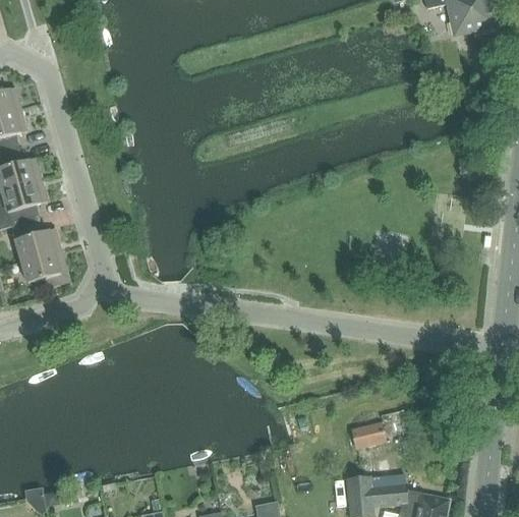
[(422,0),(424,8),(446,3),(453,34),(493,25),(486,0),(422,0)]
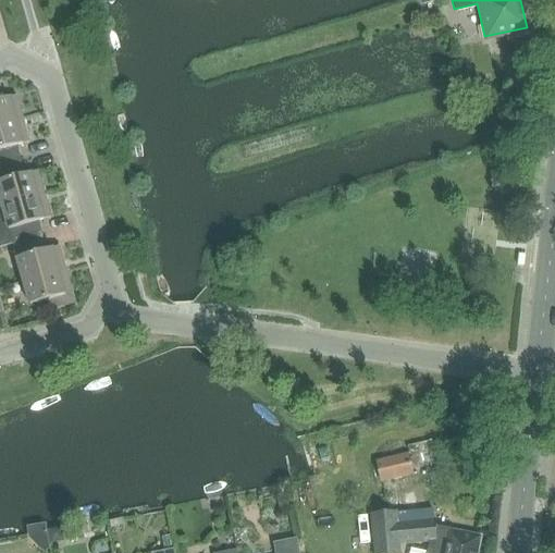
[(0,120),(21,114),(14,93),(0,96),(0,120)]
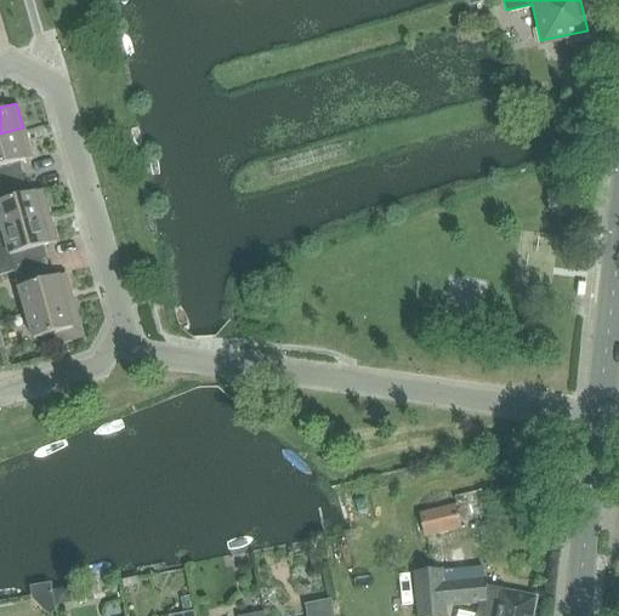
[(0,181),(21,176),(16,159),(30,155),(23,127),(0,133),(0,181)]
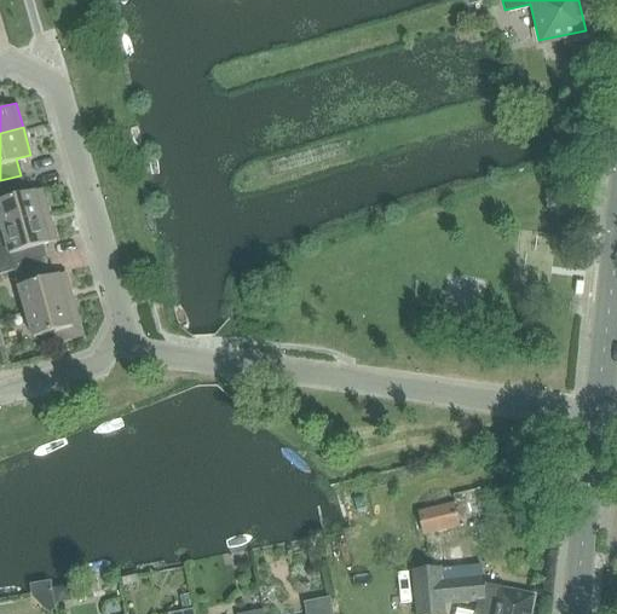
[(26,191),(21,175),(0,180),(0,225),(46,213),(39,186),(26,191)]
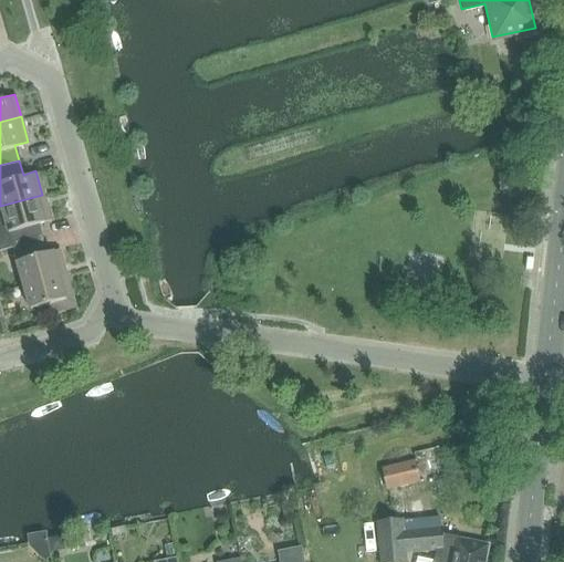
[(50,218),(42,195),(0,206),(0,250),(11,247),(41,238),(37,221),(50,218)]
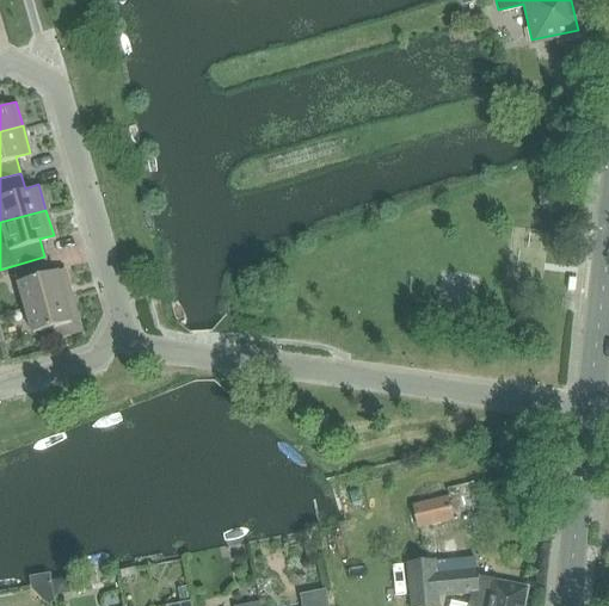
[(68,286),(61,267),(48,271),(44,257),(12,266),(23,307),(69,295),(68,286)]
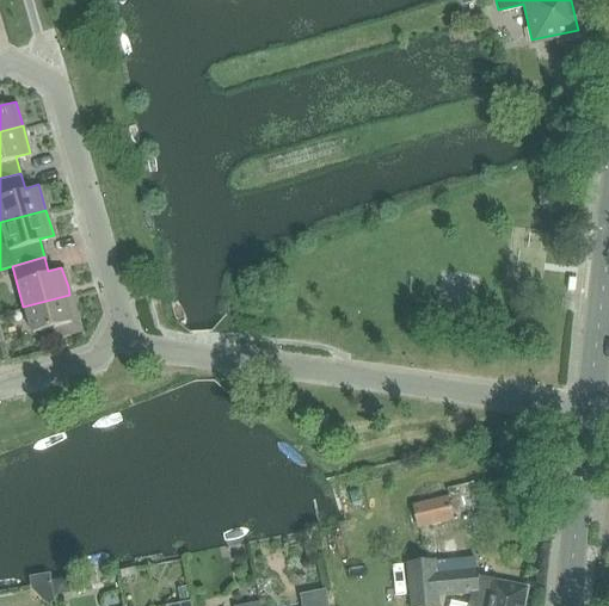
[(80,329),(69,295),(23,307),(30,331),(54,325),(56,335),(80,329)]
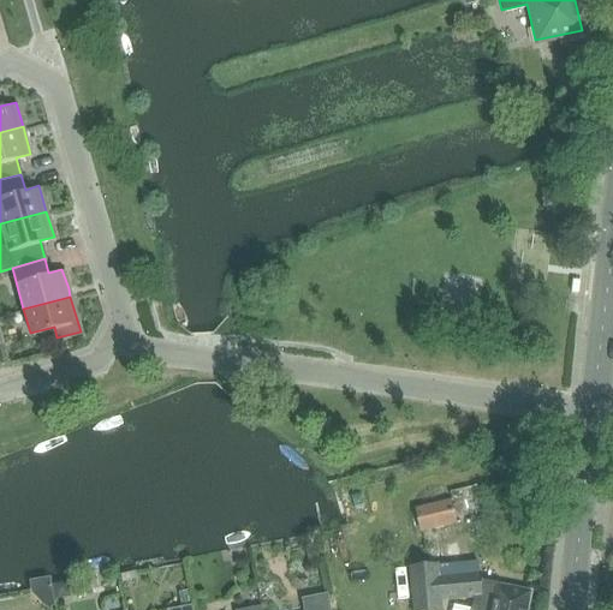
[(418,527),(454,518),(450,498),(414,508),(418,527)]
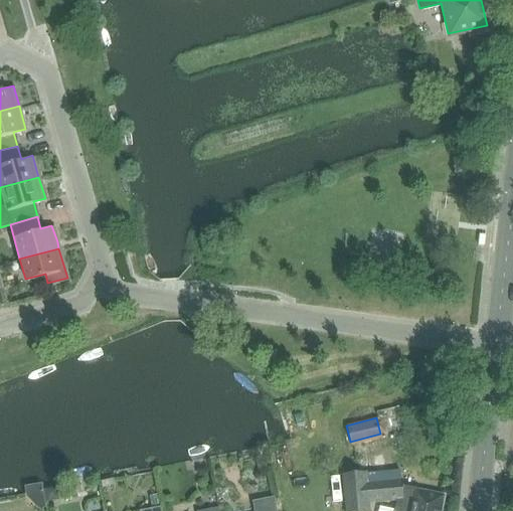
[(263,458),(255,459),(257,469),(265,468),(263,458)]
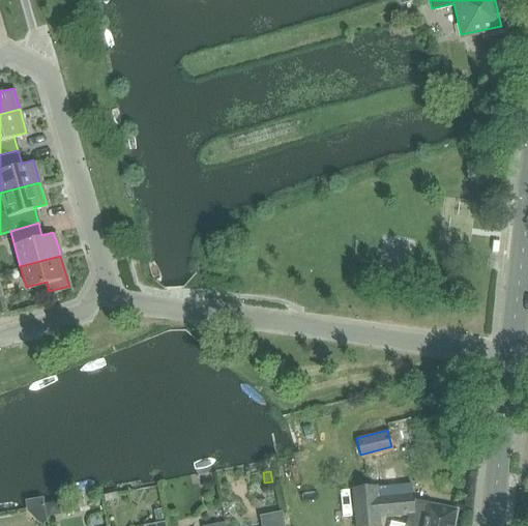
[(375,494),(375,485),(351,487),(354,525),(376,525),(379,525),(377,516),(413,512),(410,491),(375,494)]
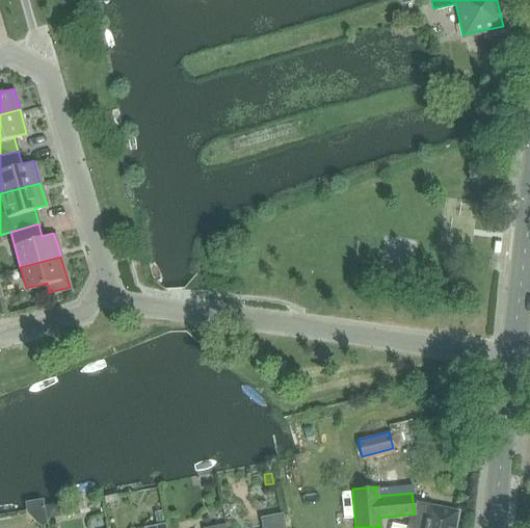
[(453,527),(457,509),(425,503),(420,527),(407,524),(405,527),(453,527)]
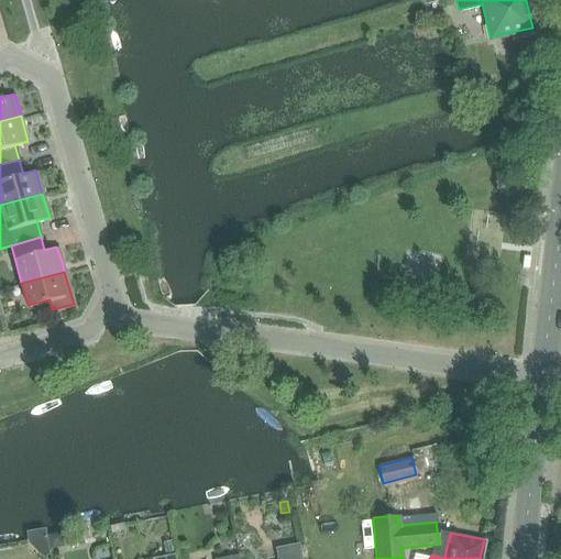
[(300,558),(300,556),(298,546),(297,541),(273,546),(275,558),(300,558)]
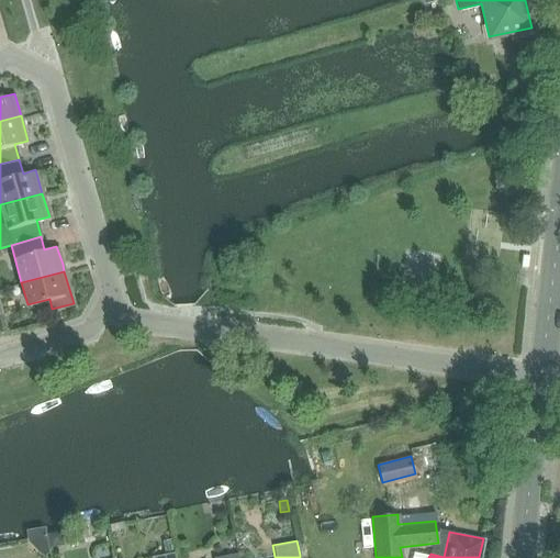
[(305,543),(298,545),(300,555),(308,553),(305,543)]
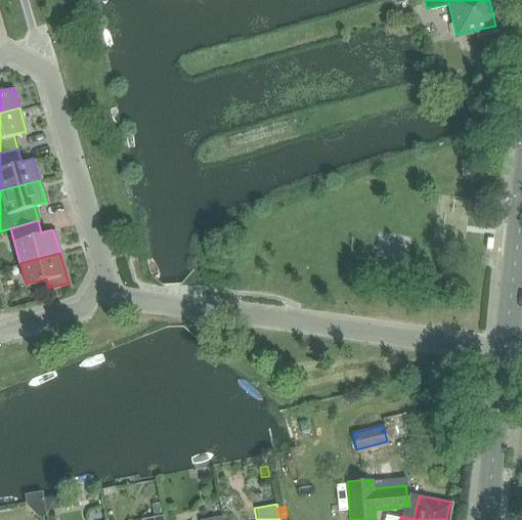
All buildings are outlined.
